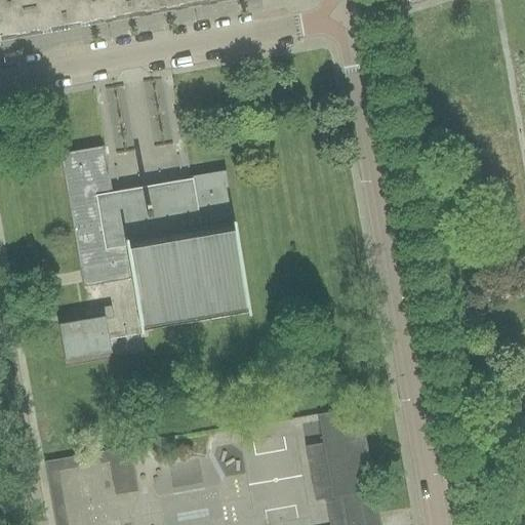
[(0,0),(0,35),(1,35),(2,39),(217,0),(0,0)]
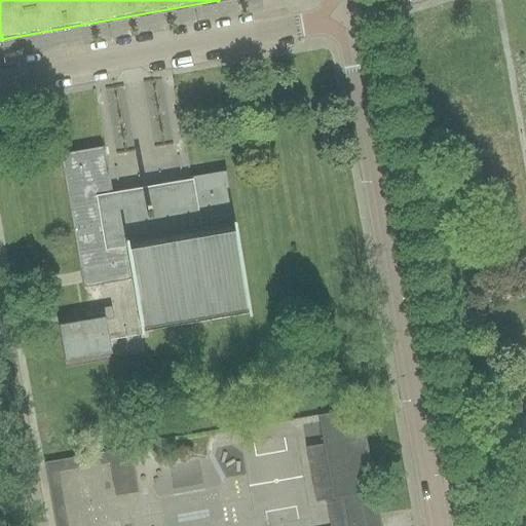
[(100,89),(117,174),(155,166),(190,159),(186,144),(128,155),(121,124),(112,126),(109,110),(126,106),(124,98),(128,97),(126,84),(100,89)]
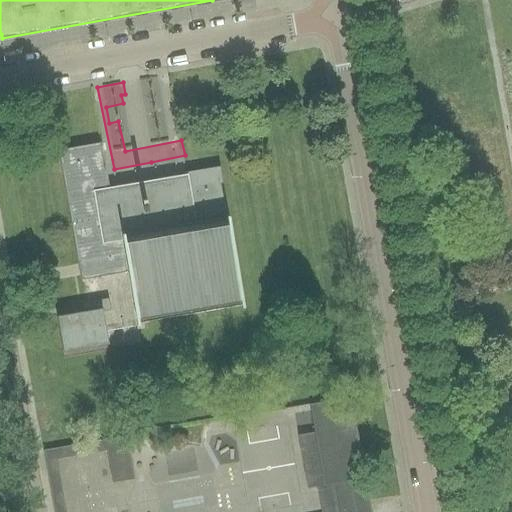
[(246,307),(230,214),(229,215),(225,193),(221,166),(185,172),(185,177),(180,178),(179,176),(178,177),(178,178),(159,181),(159,180),(157,180),(157,182),(139,185),(138,184),(137,184),(137,185),(118,189),(118,187),(116,188),(116,189),(111,190),(102,142),(59,150),(79,262),(126,253),(129,272),(139,326),(141,326),(139,314),(242,296),(244,308),(246,307)]
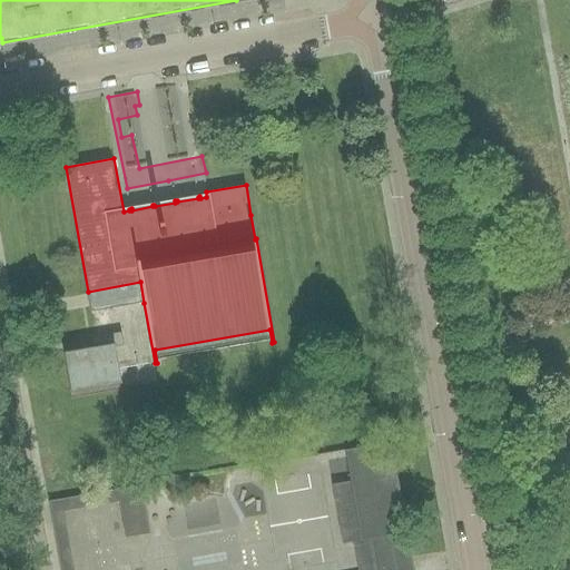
[(144,303),(140,282),(88,292),(91,312),(144,303)]
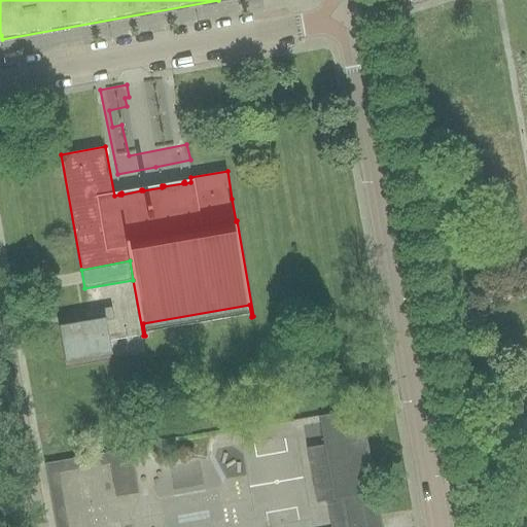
[(113,355),(108,321),(116,319),(114,308),(85,312),(88,321),(60,326),(66,363),(113,355)]
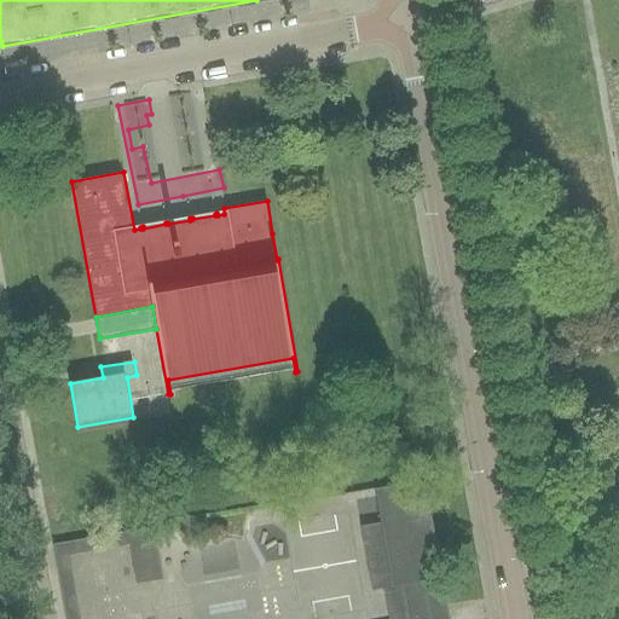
[(441,618),(449,618),(424,480),(375,489),(381,522),(362,526),(372,590),(383,588),(388,618),(441,618)]
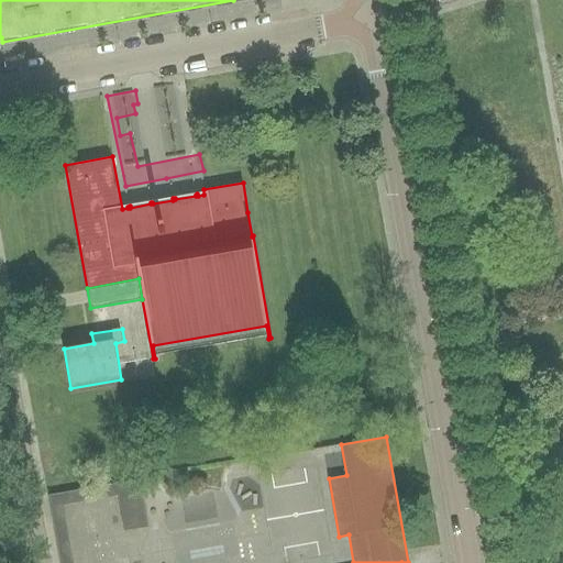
[(124,531),(148,527),(140,478),(48,495),(59,562),(73,562),(63,505),(118,495),(124,531)]
